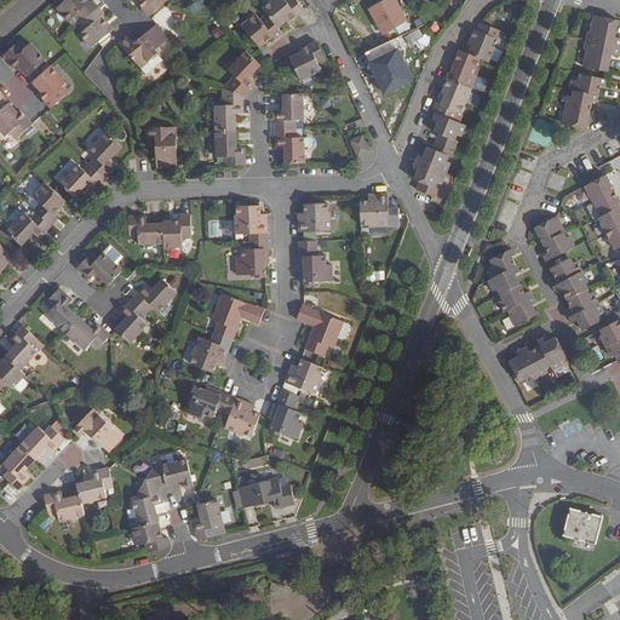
[(75,18),(80,24),(98,10),(93,3),(91,5),(86,0),(55,0),(56,0),(61,7),(58,9),(70,23),(75,18)]
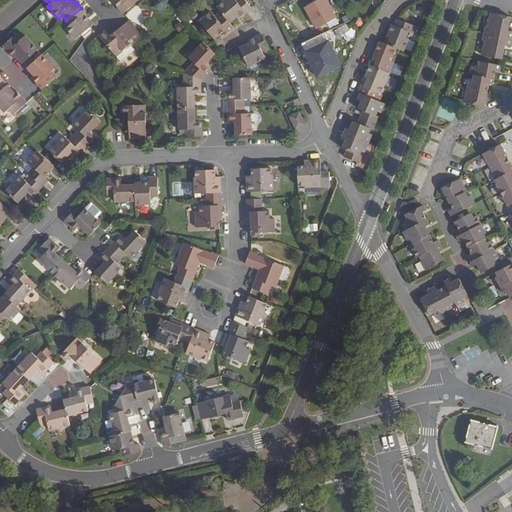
[(114,3),(117,7),(124,15),(138,4),(134,0),(115,0),(117,1),(114,3)]
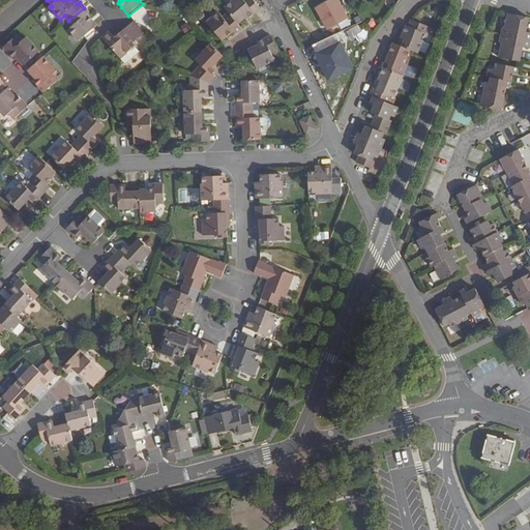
[(235,0),(226,8),(230,12),(239,24),(247,18),(249,20),(262,9),(254,0),(235,0)]
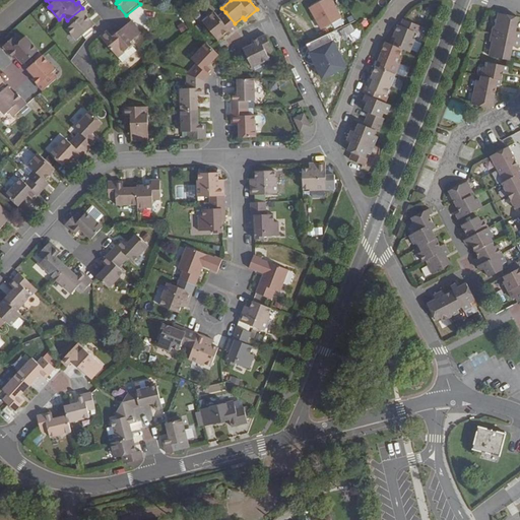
[(341,17),(330,0),(314,0),(308,4),(321,25),(330,18),(333,22),(341,17)]
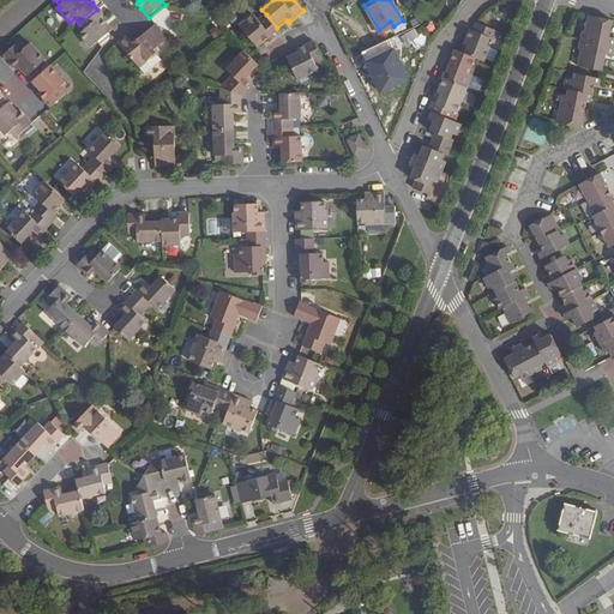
[(97,10),(79,24),(85,31),(80,35),(91,49),(109,34),(112,31),(101,18),(103,17),(97,10)]
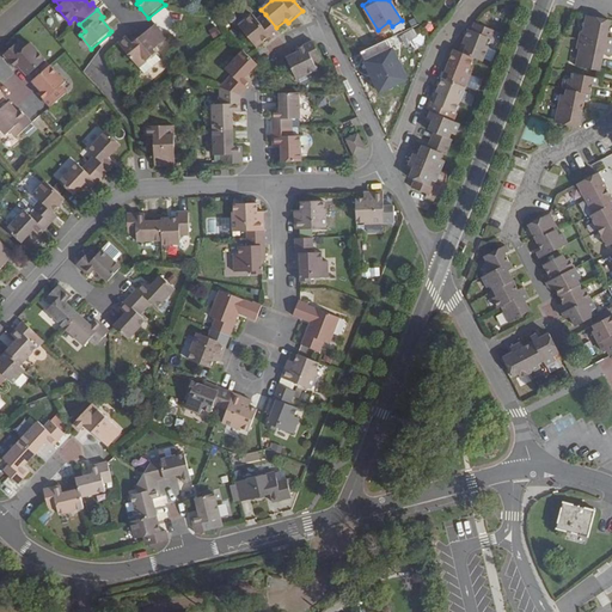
[(273,40),(281,32),(276,28),(265,14),(258,20),(255,14),(240,26),(257,47),(270,37),(273,40)]
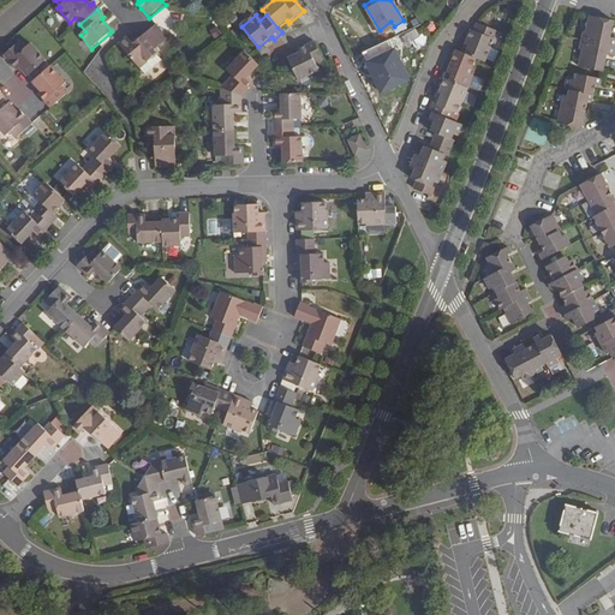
[(614,21),(590,16),(586,33),(584,31),(583,40),(614,46),(614,37),(610,36),(614,21)]
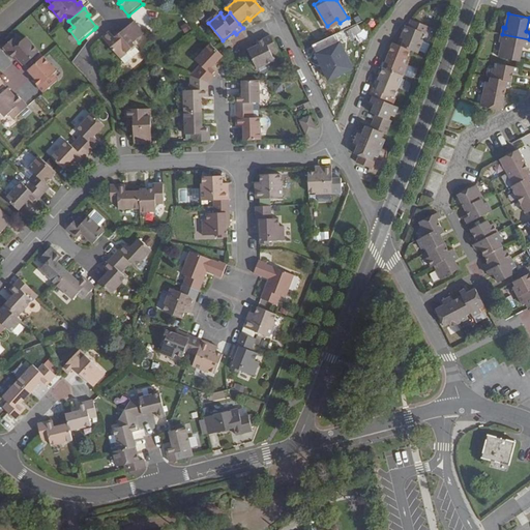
[(349,30),(351,29),(360,24),(357,19),(346,26),(349,30)]
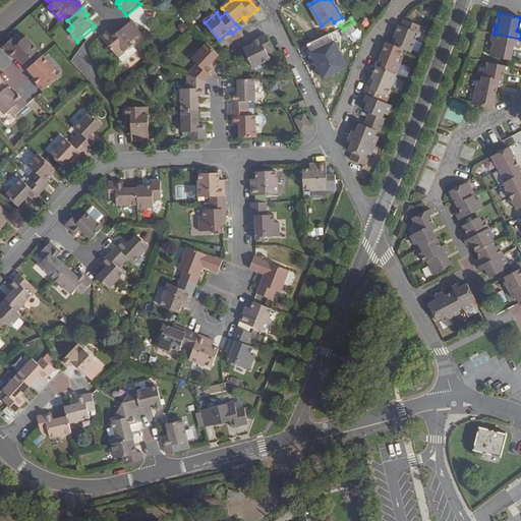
[(403,50),(411,52),(415,40),(413,39),(416,32),(419,34),(422,27),(405,20),(402,26),(399,25),(391,45),(403,50)]
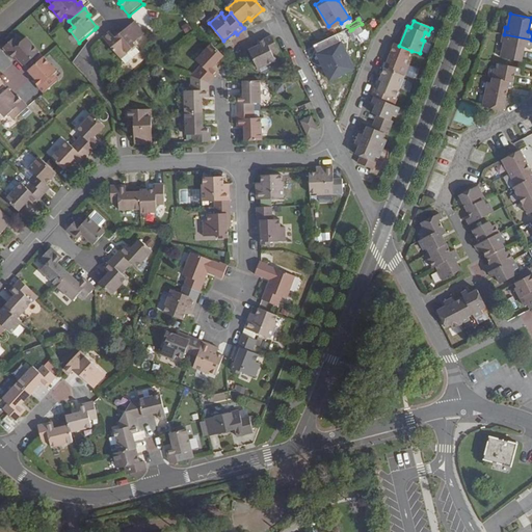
[(145,35),(135,23),(118,36),(115,40),(110,33),(104,38),(122,60),(136,48),(134,46),(145,35)]
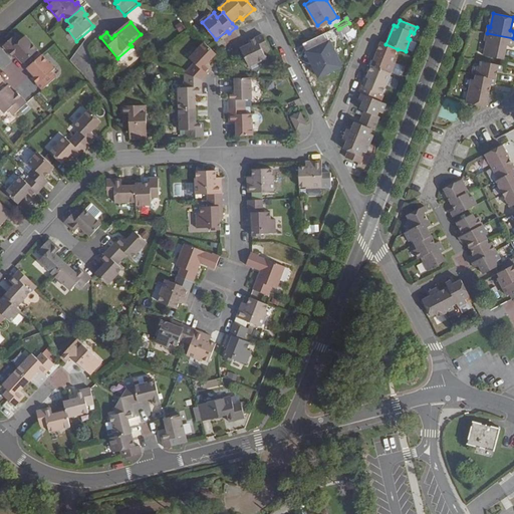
[(349,23),(340,28),(345,36),(355,30),(350,22),(349,23)]
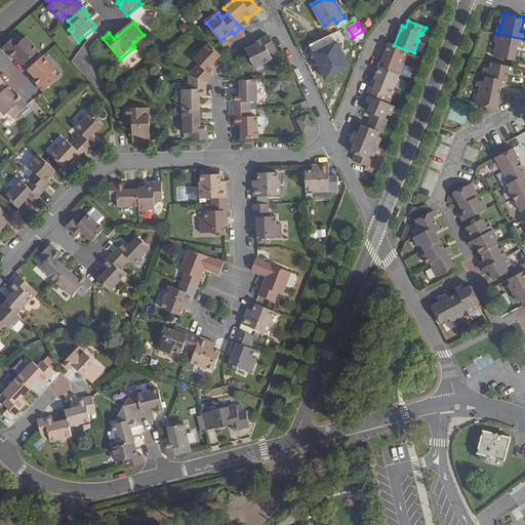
[(524,39),(497,34),(495,42),(497,43),(494,56),(515,62),(518,46),(524,47),(524,39)]
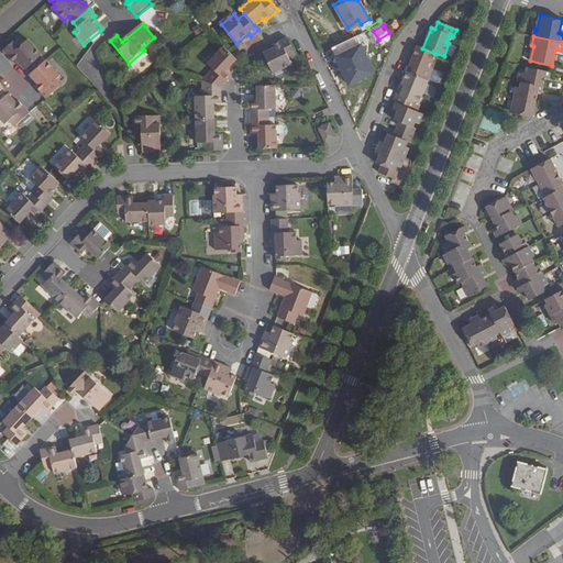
[(4,51),(15,64),(18,62),(25,70),(42,56),(28,41),(24,44),(19,37),(4,51)]
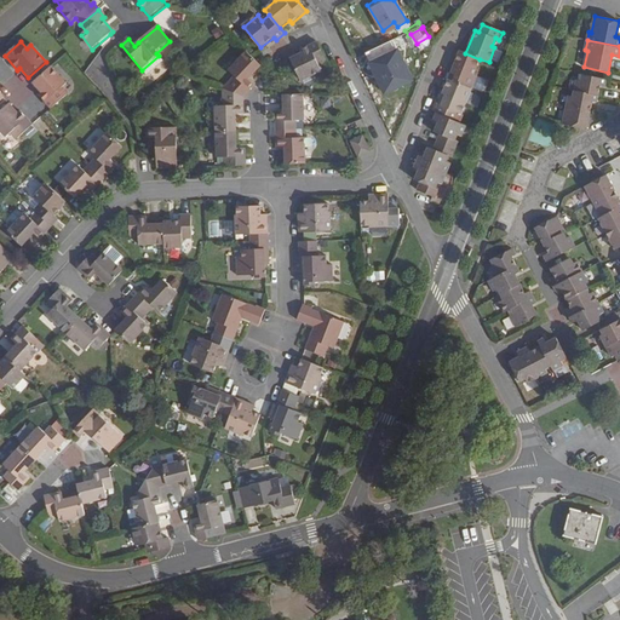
[(319,67),(326,63),(316,44),(299,51),(300,55),(290,59),(299,82),(321,72),(319,67)]
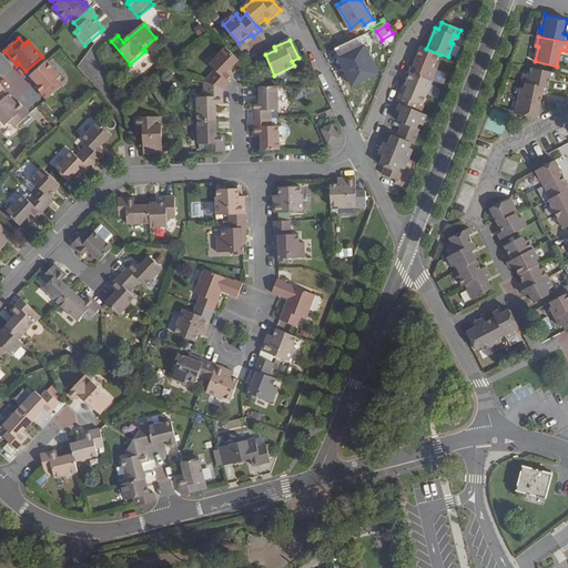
[(426,49),(421,47),(409,72),(432,82),(437,69),(434,68),(439,54),(426,49)]
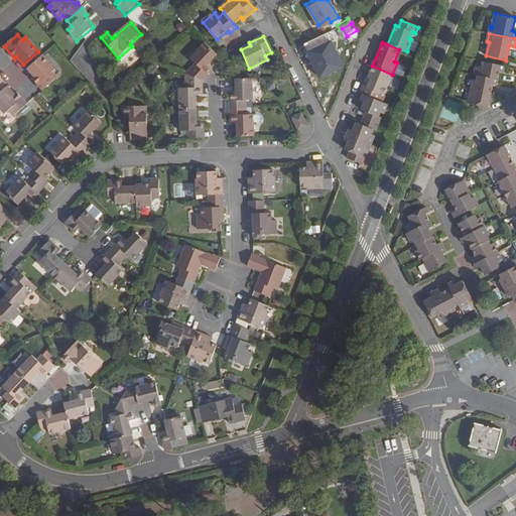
[(201,80),(211,71),(206,66),(218,54),(211,48),(206,44),(190,58),(196,65),(185,74),(201,80)]
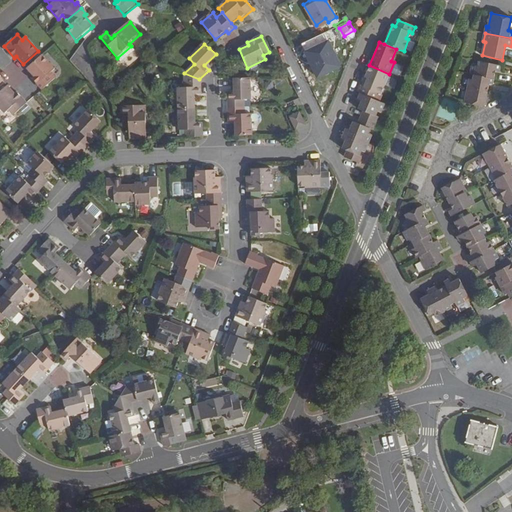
[(54,70),(42,56),(27,69),(34,77),(32,79),(42,91),(56,79),(51,73),(54,70)]
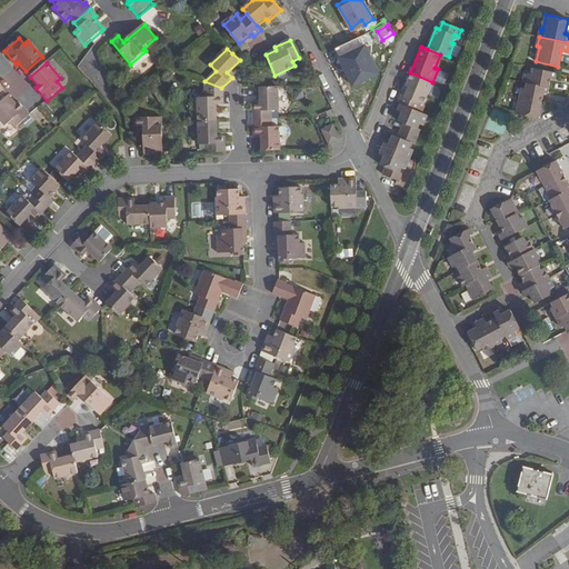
[(529,73),(528,83),(549,88),(551,79),(555,79),(557,72),(535,69),(533,75),(529,73)]
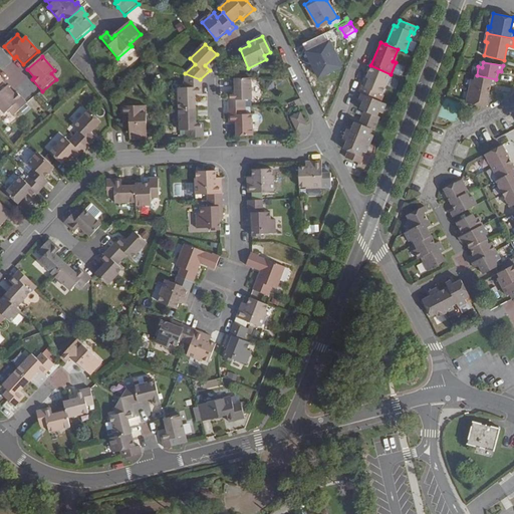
[(382,94),(391,74),(370,65),(359,93),(361,94),(376,100),(379,93),(382,94)]
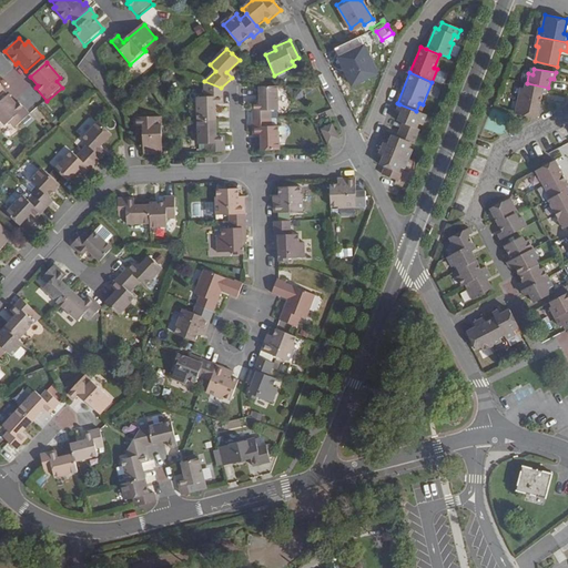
[(521,89),(519,99),(541,103),(543,93),(547,94),(548,88),(527,83),(525,90),(521,89)]
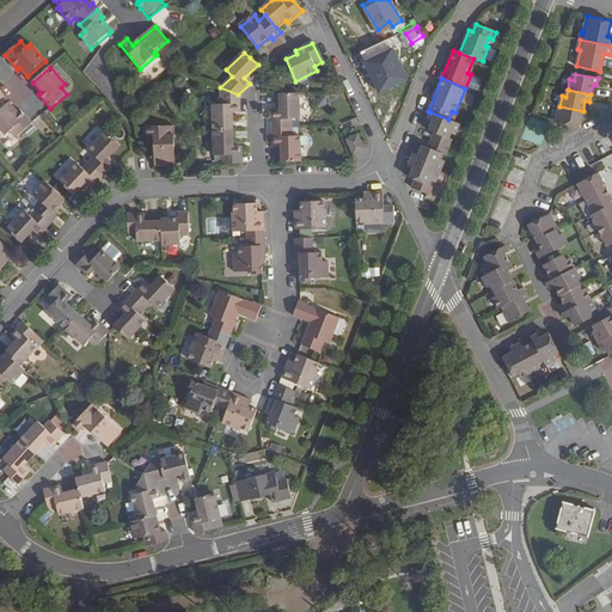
[(304,120),(303,93),(283,95),(283,111),(276,111),(276,129),(295,128),(295,120),(304,120)]
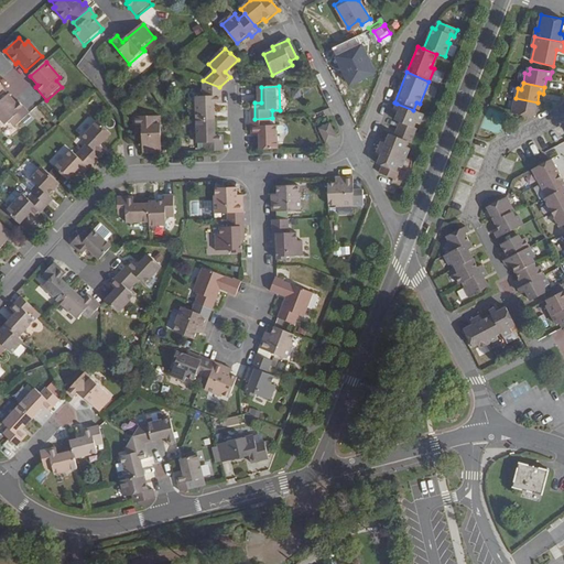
[(221,104),(219,87),(203,88),(203,96),(196,97),(197,120),(215,120),(215,104),(221,104)]
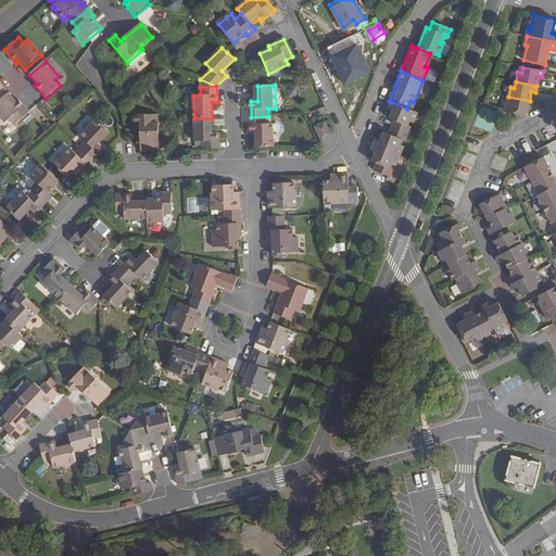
[(14,126),(29,113),(19,100),(16,102),(9,93),(0,101),(0,116),(5,124),(10,121),(14,126)]
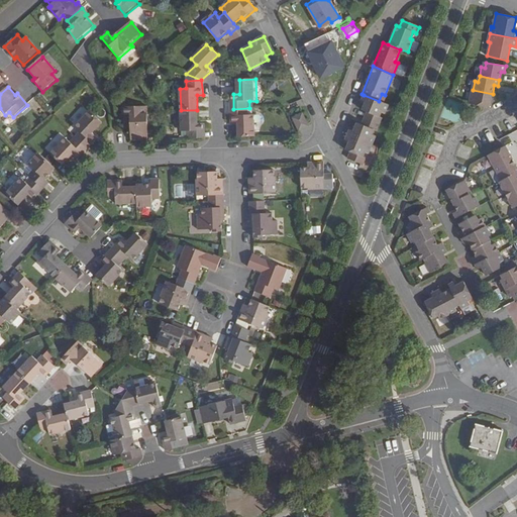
[(473,90),(470,104),(489,108),(491,99),(493,94),(473,90)]
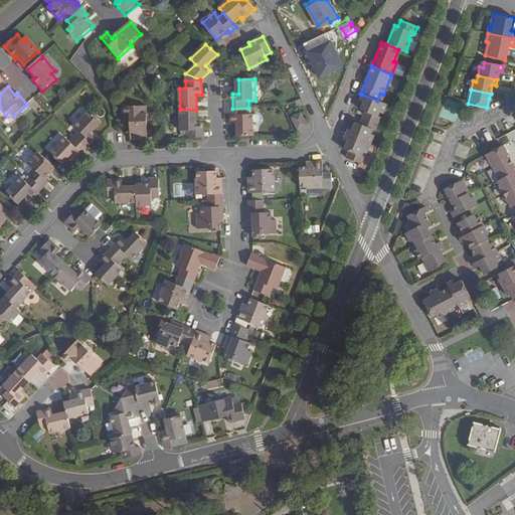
[(383,113),(387,105),(377,101),(362,95),(360,100),(364,101),(361,108),(366,110),(363,118),(377,124),(379,119),(377,117),(379,112),(383,113)]
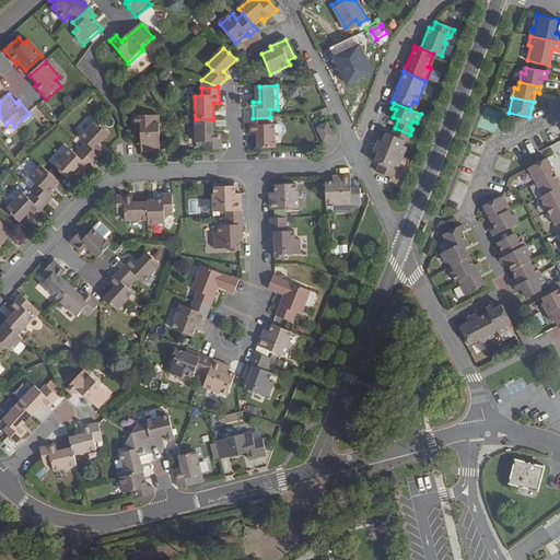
[(493,133),(502,113),(486,106),(477,126),(493,133)]
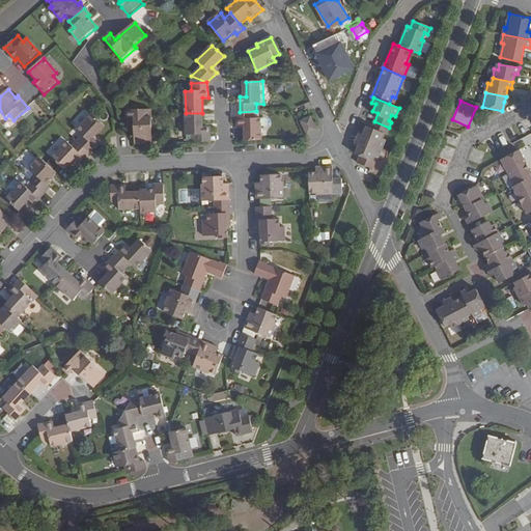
[(151,144),(150,110),(127,111),(127,119),(134,119),(135,145),(151,144)]
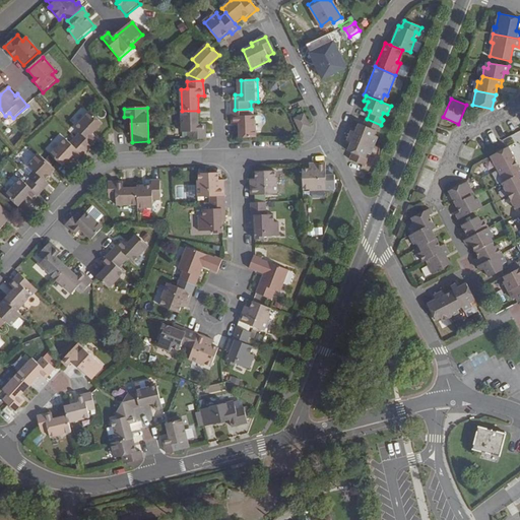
[(251,109),(235,110),(235,123),(242,123),(242,137),(259,137),(258,116),(251,116),(251,109)]
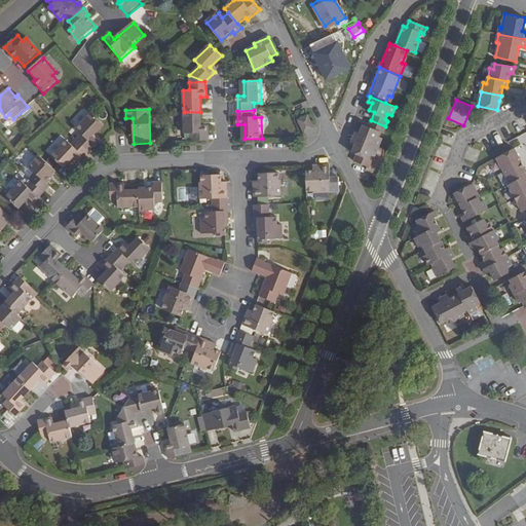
[(316,123),(309,110),(298,115),(305,128),(316,123)]
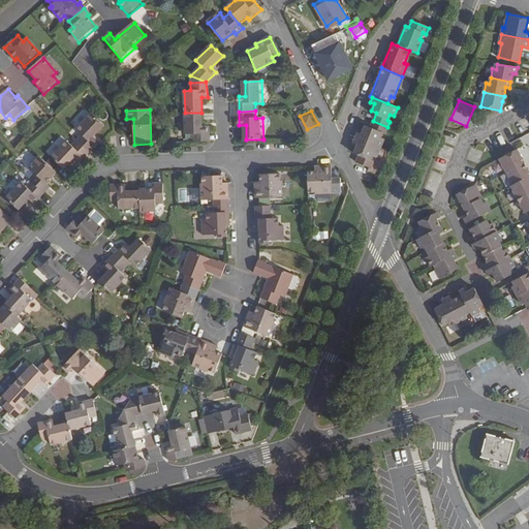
[(201,113),(185,113),(186,135),(192,135),(193,142),(203,142),(210,142),(210,127),(201,127),(201,113)]
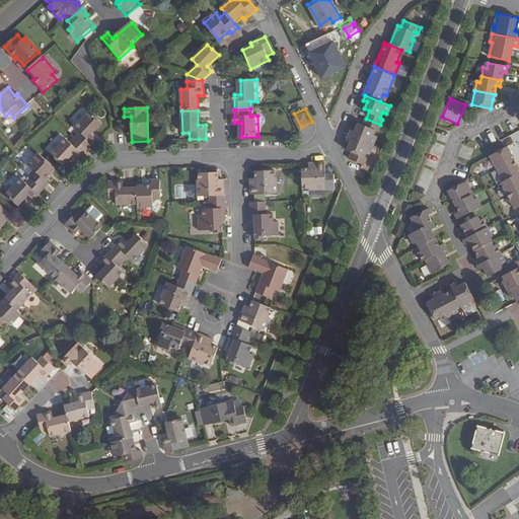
[(74,138),(86,149),(97,139),(91,134),(101,124),(89,113),(75,128),(79,132),(74,138)]
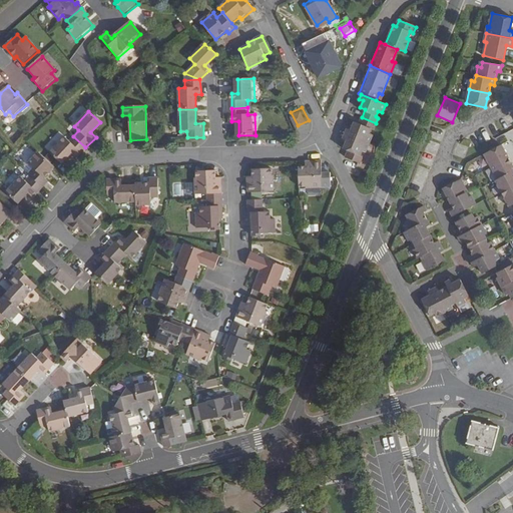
[(374,129),(376,123),(362,117),(360,123),(354,122),(351,130),(348,128),(345,134),(370,143),(373,134),(370,133),(372,129),(374,129)]
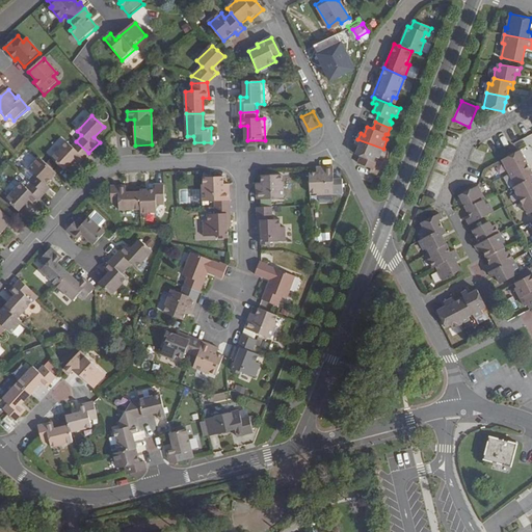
[(362,156),(358,163),(373,169),(376,162),(374,161),(376,156),(379,158),(383,149),(357,139),(356,143),(360,145),(356,155),(362,156)]
